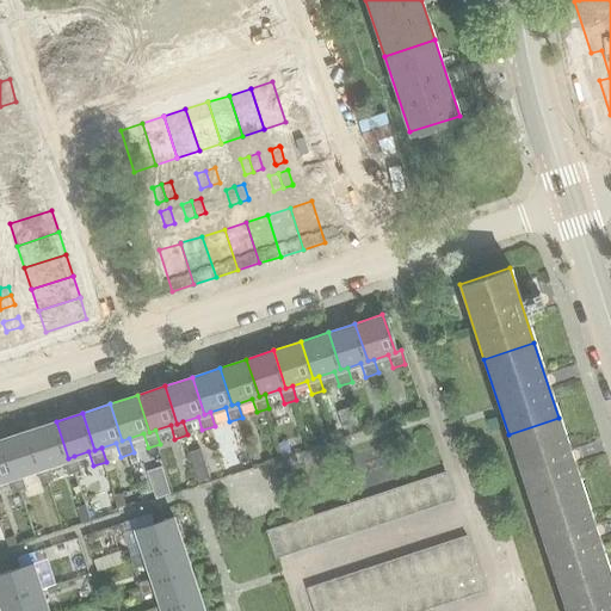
[(340,420),(343,431),(358,425),(355,415),(340,420)]
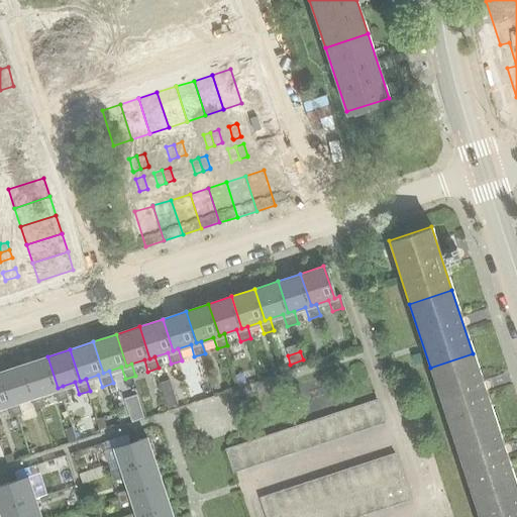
[(451,431),(494,418),(473,353),(430,368),(451,431)]
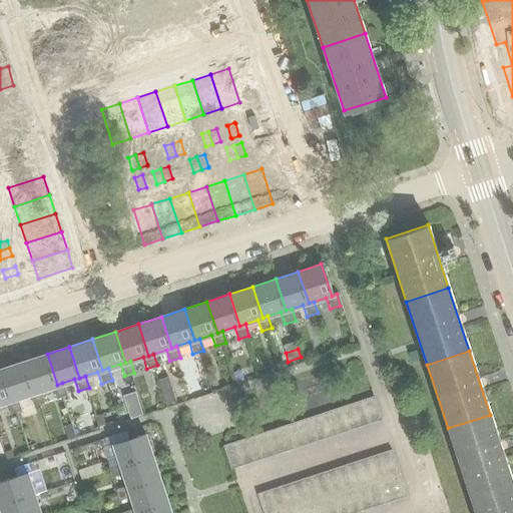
[(47,354),(24,361),(34,393),(39,391),(52,387),(56,398),(66,395),(62,383),(57,385),(47,354)]
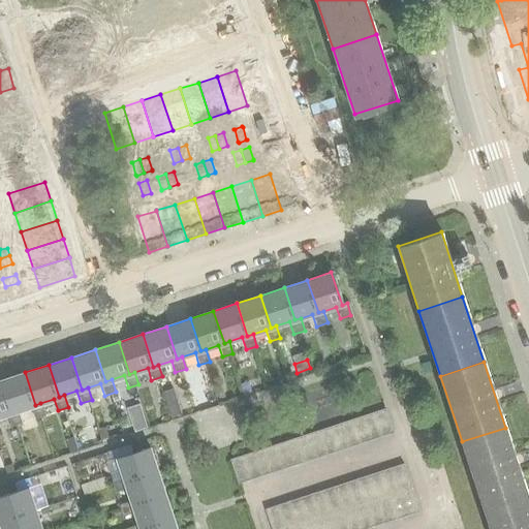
[(25,372),(1,380),(11,412),(18,410),(30,406),(34,418),(44,415),(40,403),(35,405),(25,372)]
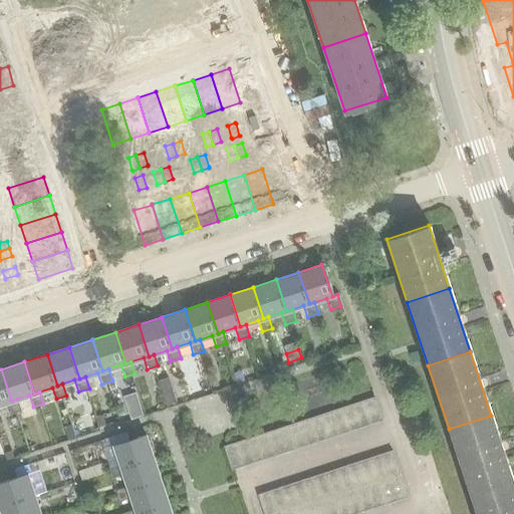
[(1,369),(0,369),(0,404),(6,403),(10,415),(21,411),(17,399),(11,401),(1,369)]
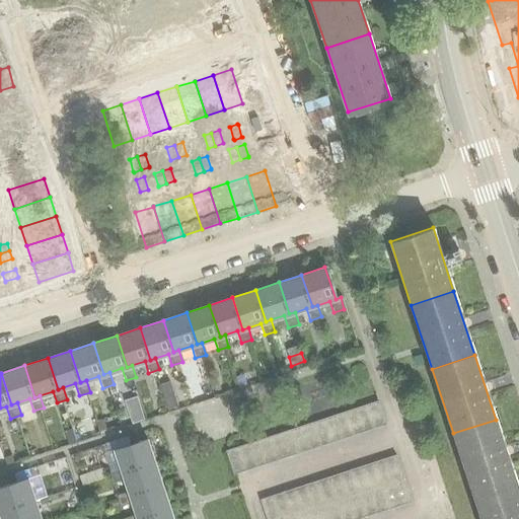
[(211,389),(205,390),(203,396),(204,400),(214,397),(211,389)]
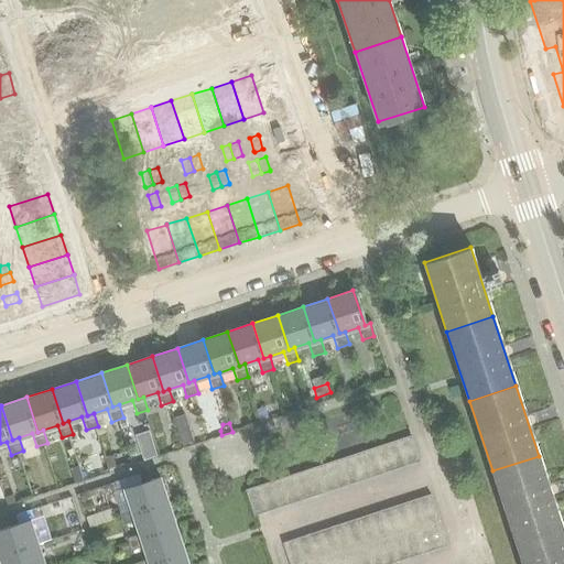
[(188,430),(179,433),(183,444),(193,441),(188,430)]
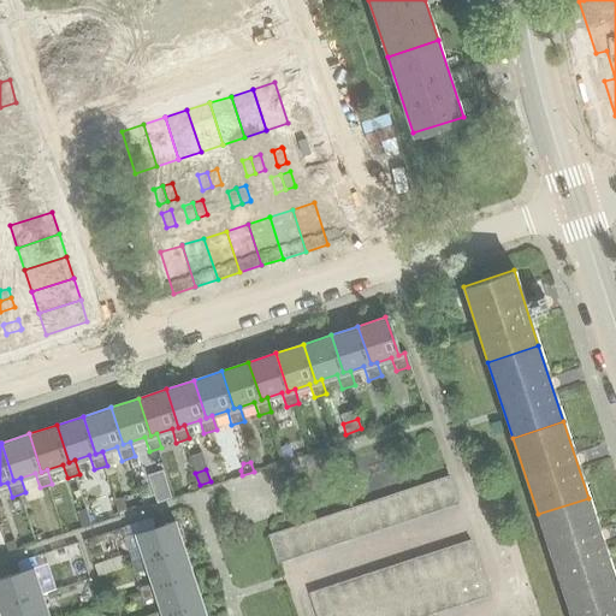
[(456,503),(446,477),(434,480),(443,508),(456,503)]
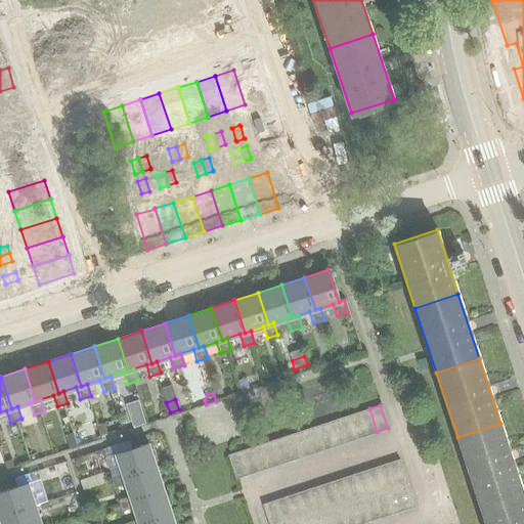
[(377,432),(369,408),(358,412),(365,435),(377,432)]
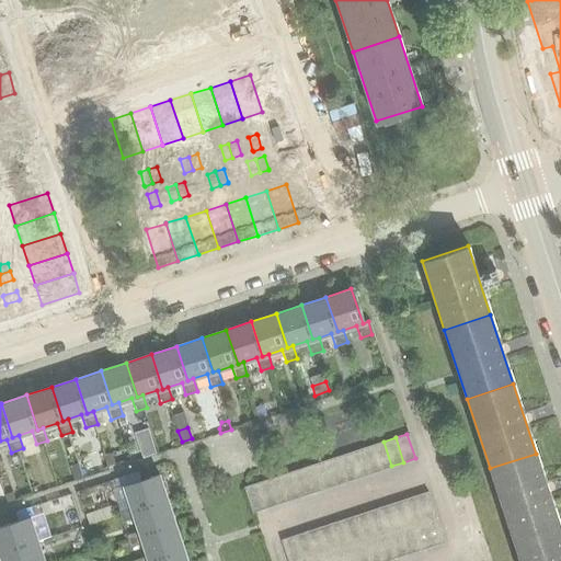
[(391,466),(384,442),(371,445),(380,470),(391,466)]
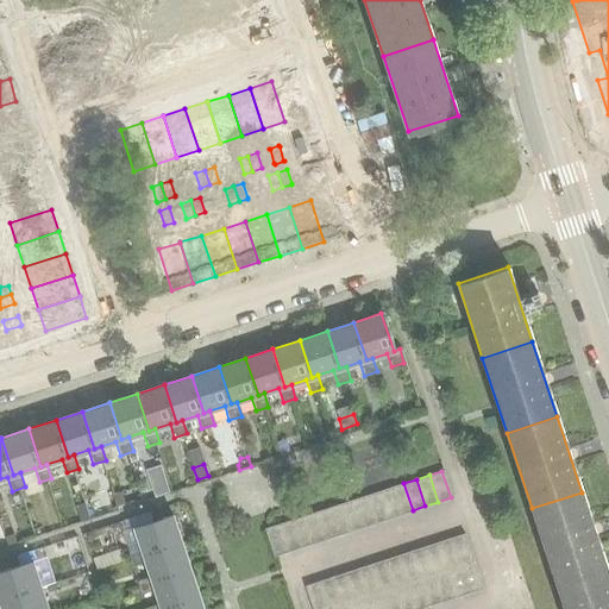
[(413,510),(403,483),(391,488),(400,514),(413,510)]
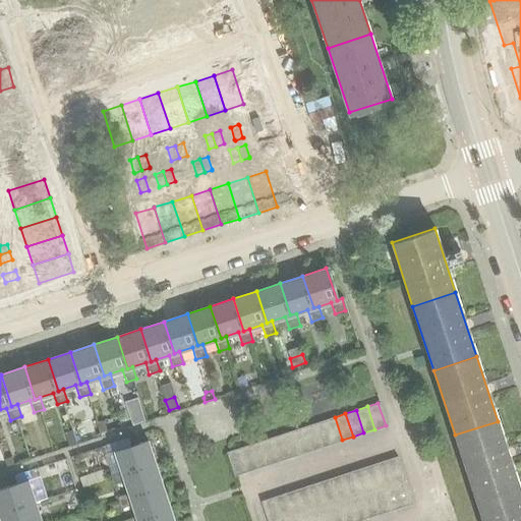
[(342,440),(335,417),(324,420),(331,444),(342,440)]
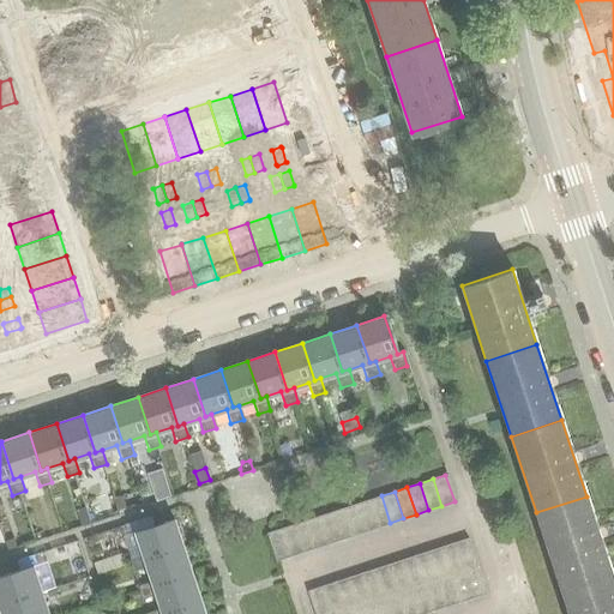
[(390,523),(381,495),(368,500),(378,527),(390,523)]
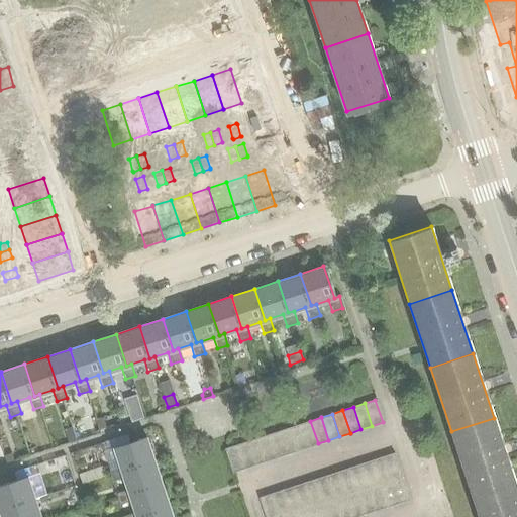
[(96,420),(99,430),(106,428),(103,418),(96,420)]
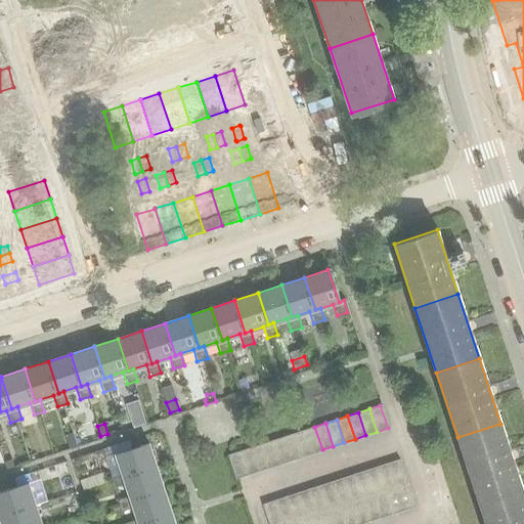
[(522,488),(500,424),(457,437),(479,503),(522,488)]
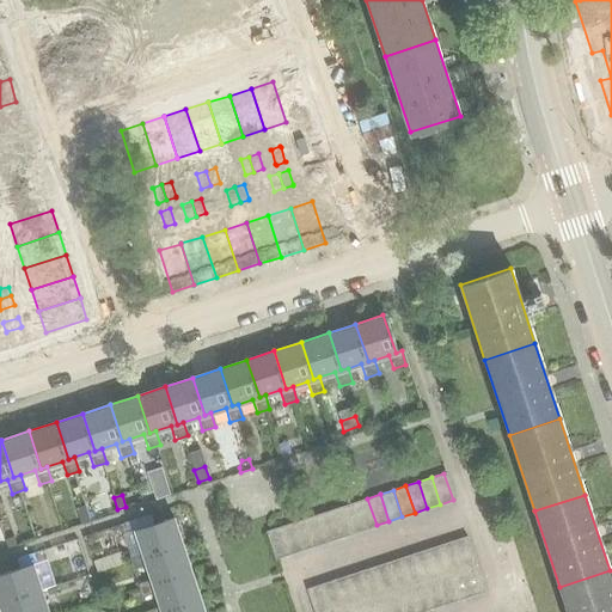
[(377,525),(367,499),(355,502),(363,530),(377,525)]
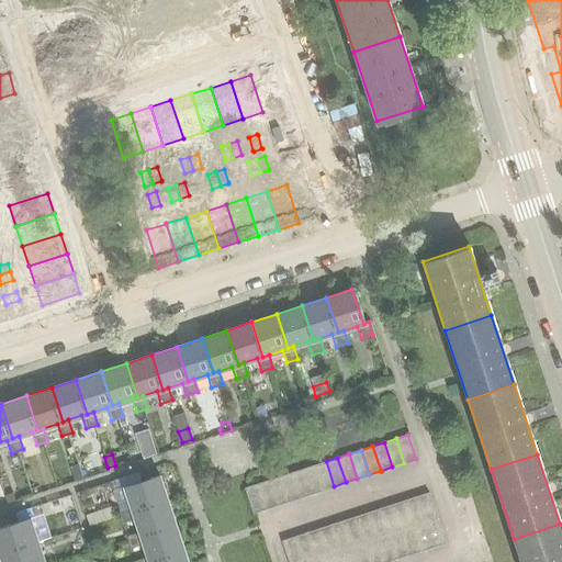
[(334,486),(326,461),(314,465),(322,490),(334,486)]
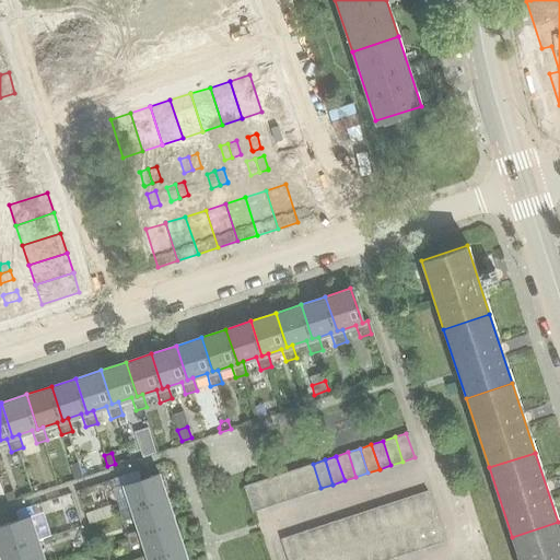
[(321,488),(313,464),(301,467),(310,492),(321,488)]
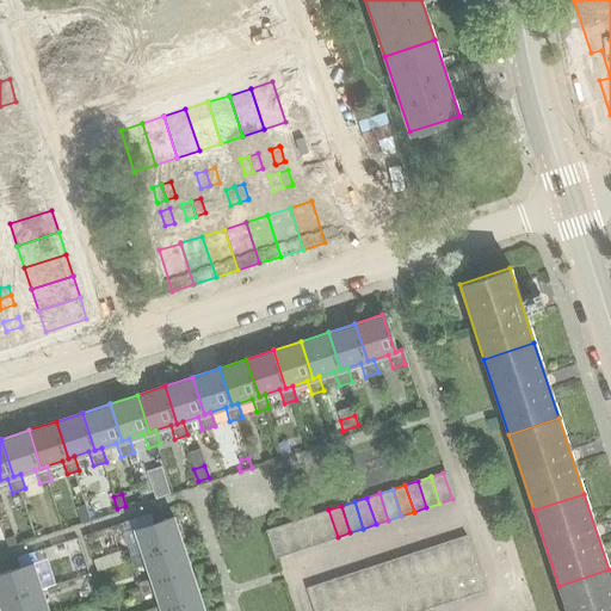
[(338,537),(328,510),(316,514),(325,541),(338,537)]
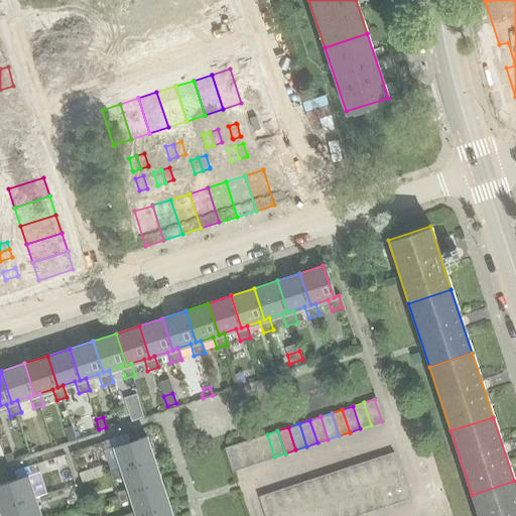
[(274,457),(267,434),(256,437),(263,461),(274,457)]
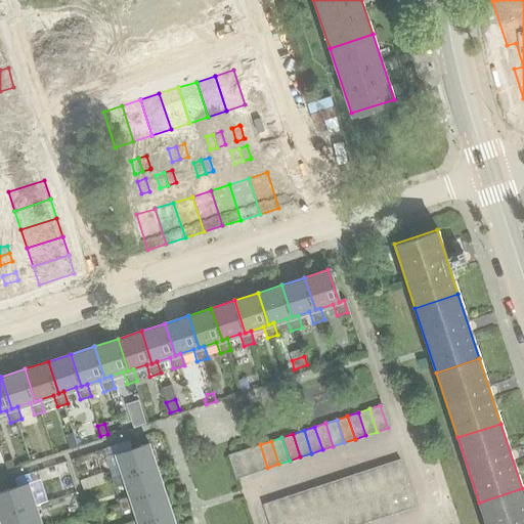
[(146,443),(115,453),(121,474),(108,478),(112,488),(125,484),(123,479),(155,468),(146,443)]
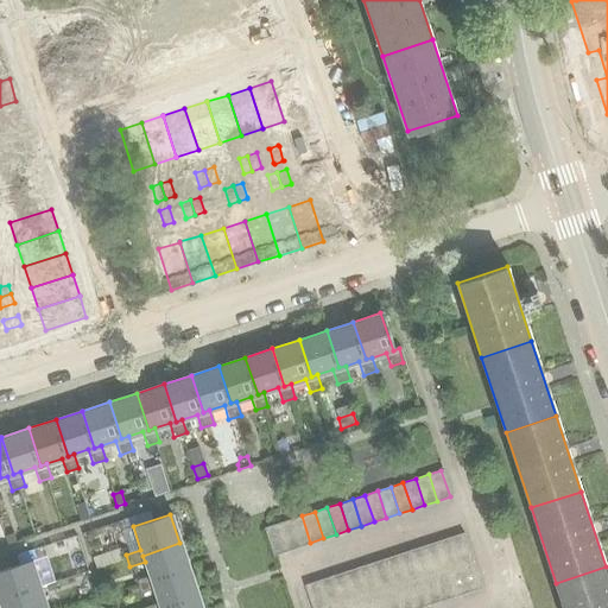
[(310,543),(302,515),(289,520),(298,546),(310,543)]
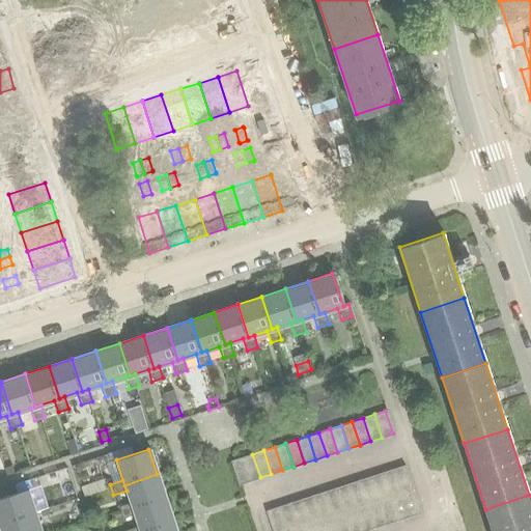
[(260,477),(252,454),(242,457),(249,481),(260,477)]
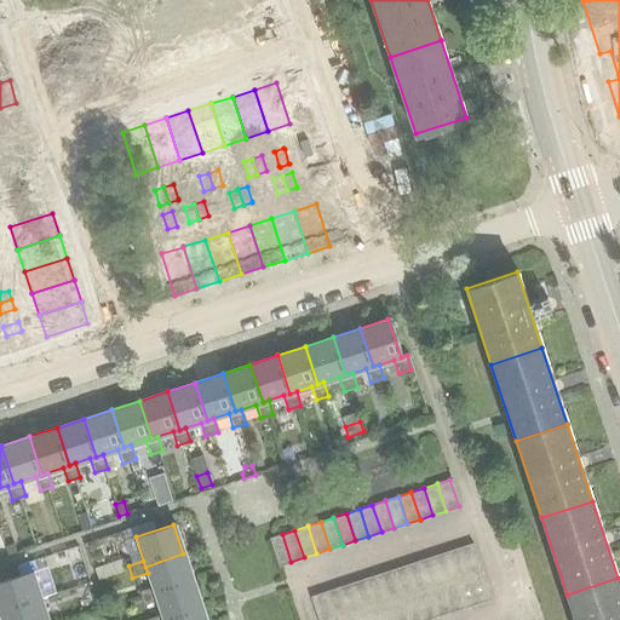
[(282,534),(269,539),(277,566),(291,562),(282,534)]
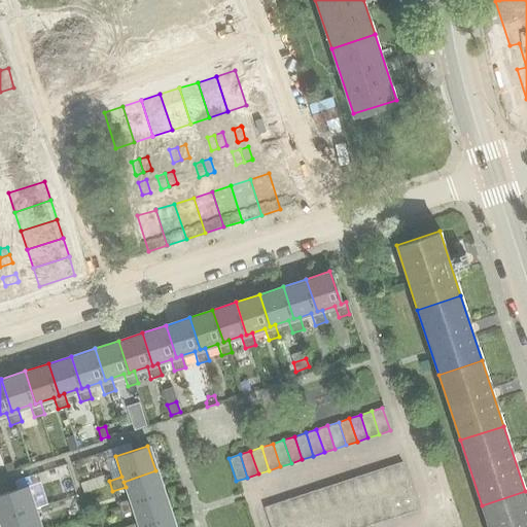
[(396,490),(408,486),(400,462),(389,466),(396,490)]
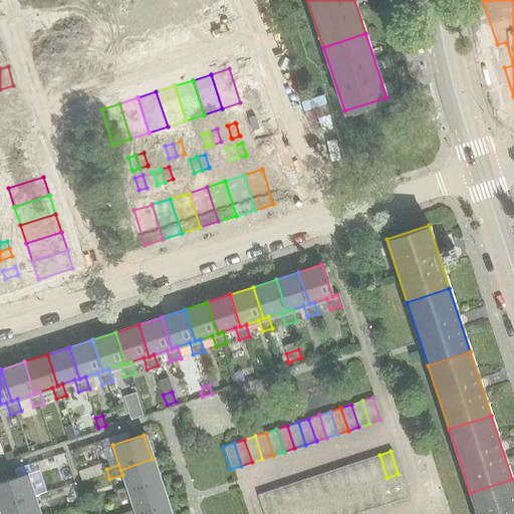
[(4,454),(7,462),(13,460),(11,452),(4,454)]
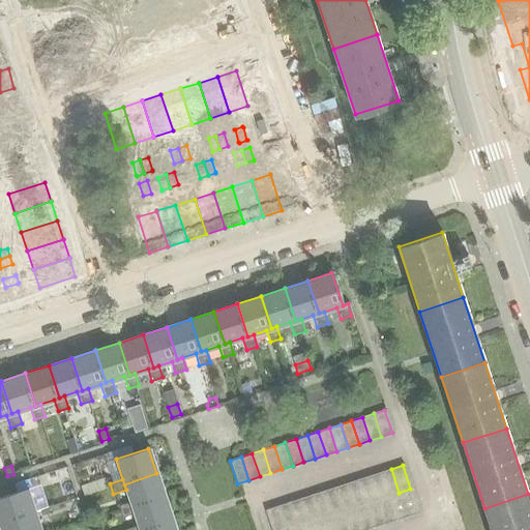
[(391,469),(380,472),(387,496),(399,493),(391,469)]
